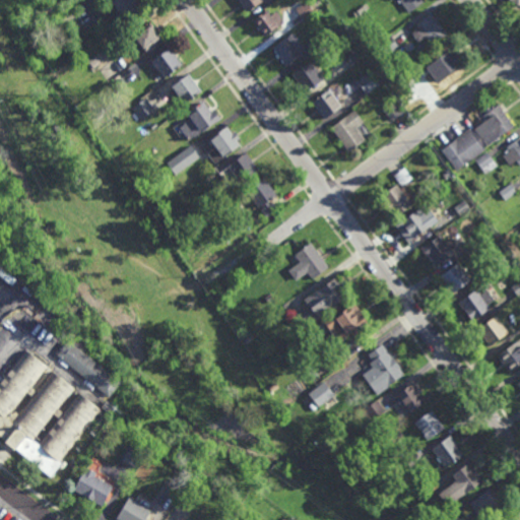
[(137,0),(142,6),(126,17),(113,0),(137,0)]
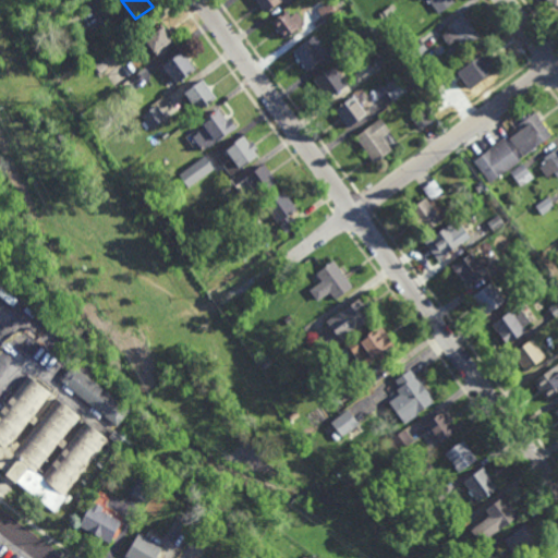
[(280,0),(265,11),(256,0),(280,0)]
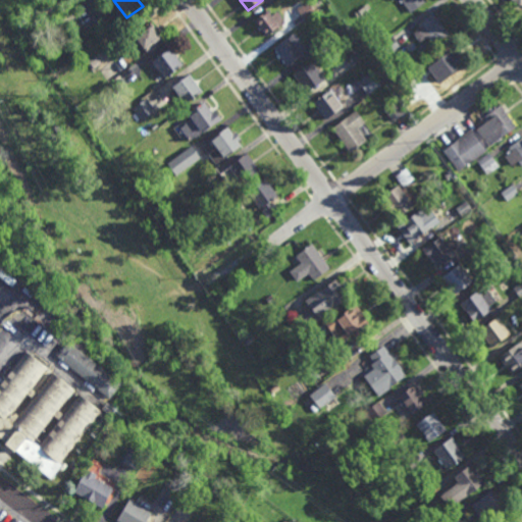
[(303,19),(296,7),(307,0),(315,11),(303,19)]
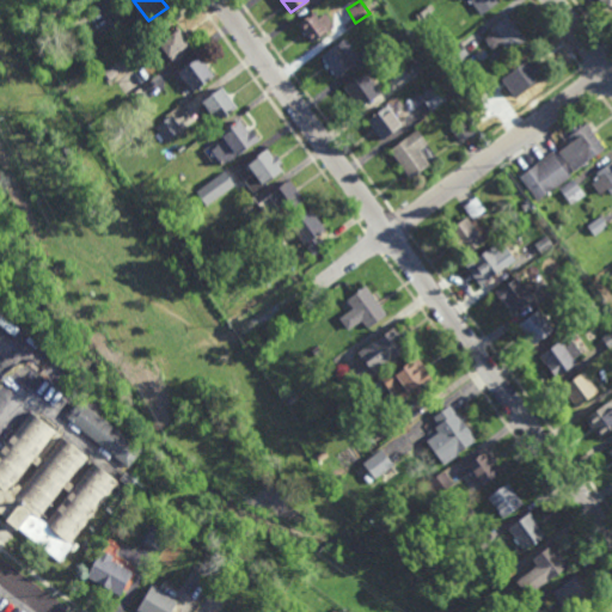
[(479,13),(470,0),(496,0),(497,1),(479,13)]
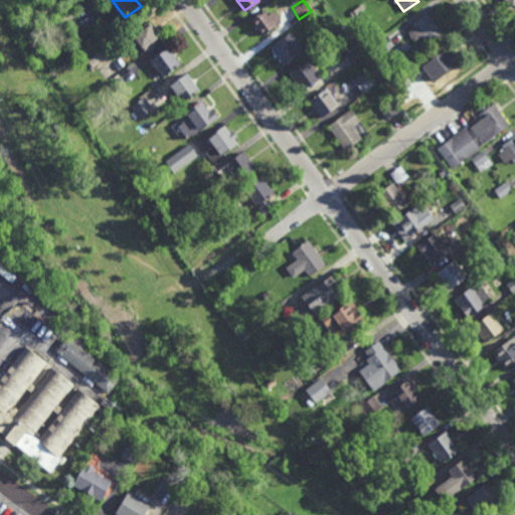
[(353,18),(348,11),(361,2),(364,6),(361,9),(363,11),(353,18)]
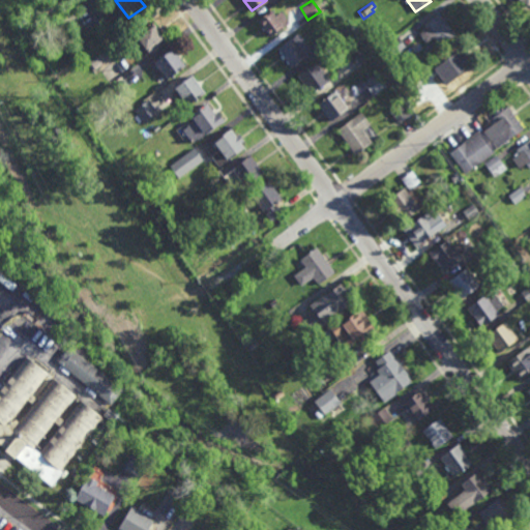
[(276,12),(281,10),(288,22),(270,34),(259,18),(265,13),(264,12),(266,10),(267,12),(273,8),(276,12)]
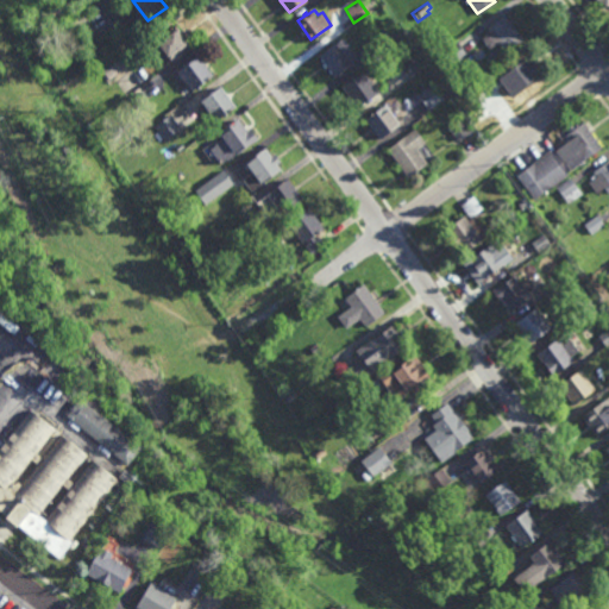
[(504,51),(497,42),(490,48),(482,36),(489,31),(487,26),(503,13),(522,38),(504,51)]
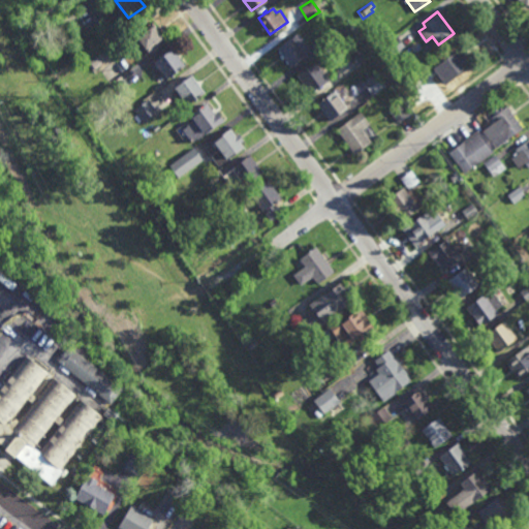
[(148,51),(136,34),(154,21),(166,36),(148,51)]
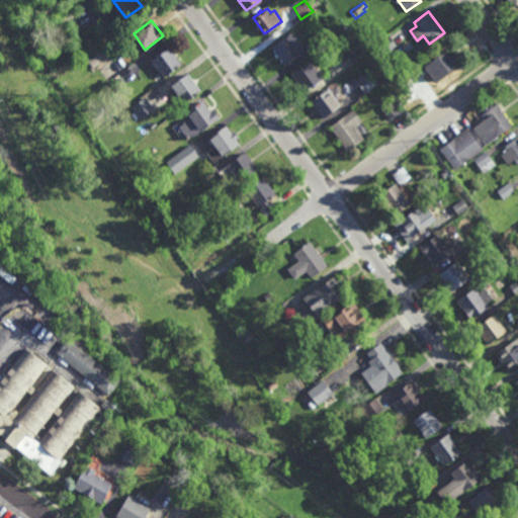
[(330,29),(334,26),(339,32),(317,48),(309,35),(326,24),(330,29)]
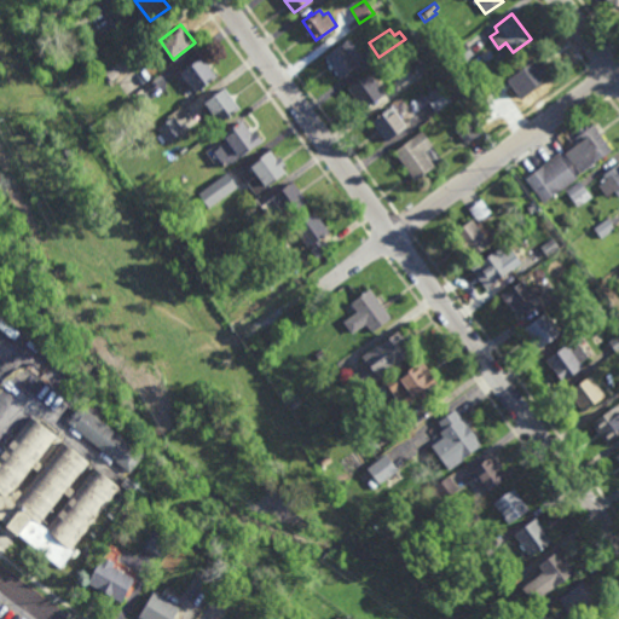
[(340,77),(324,53),(348,38),(364,62),(340,77)]
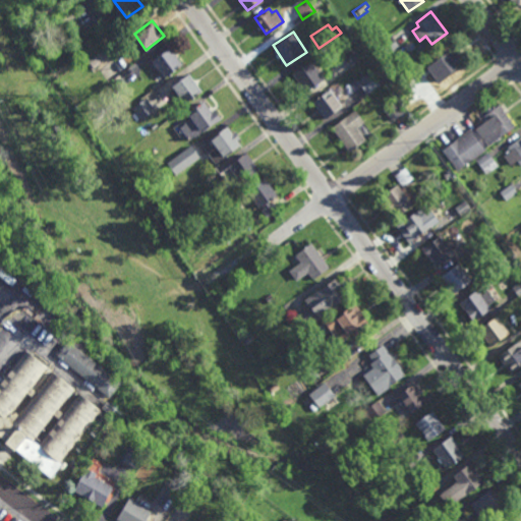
[(385,55),(377,44),(390,34),(398,46),(385,55)]
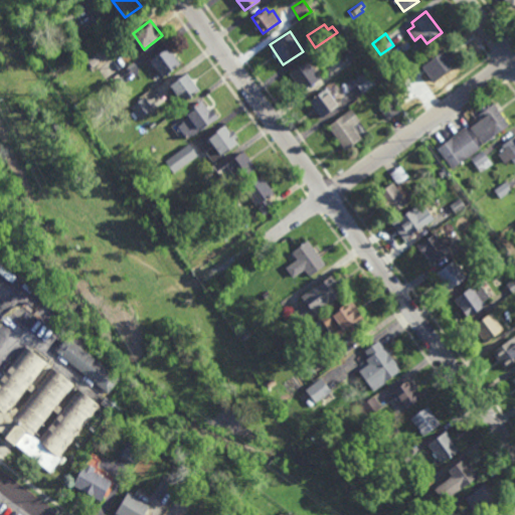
[(462,58),(446,69),(444,66),(436,72),(427,62),(436,56),(434,52),(450,41),(462,58)]
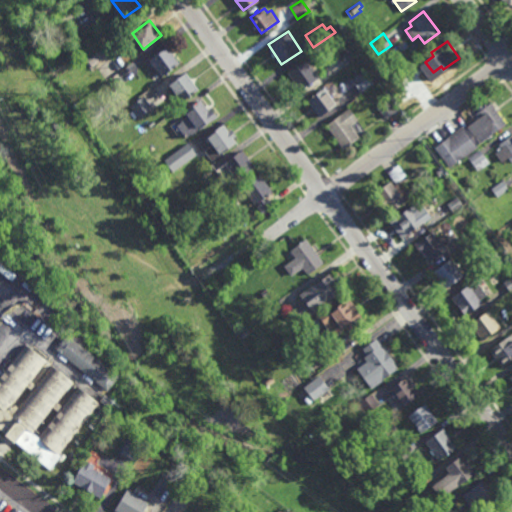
[(180,62),(162,75),(149,58),(167,44),(180,62)]
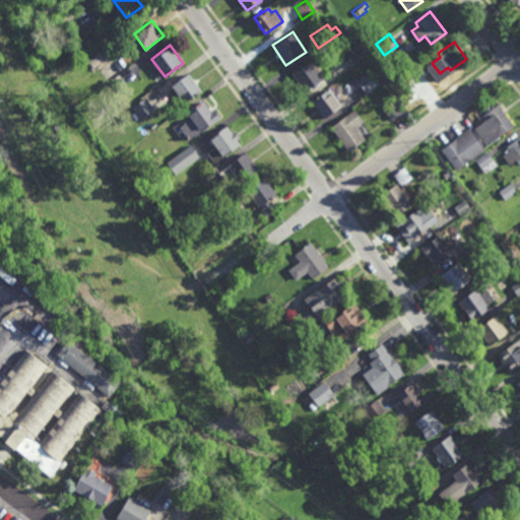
[(349,66),(340,54),(352,45),(362,57),(349,66)]
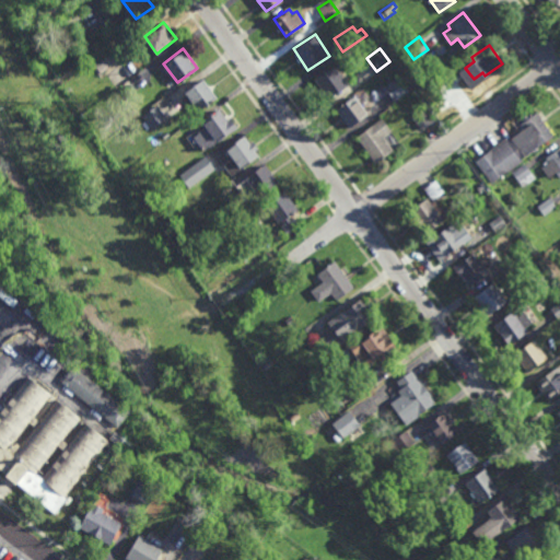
[(101,72),(93,61),(109,50),(116,60),(101,72)]
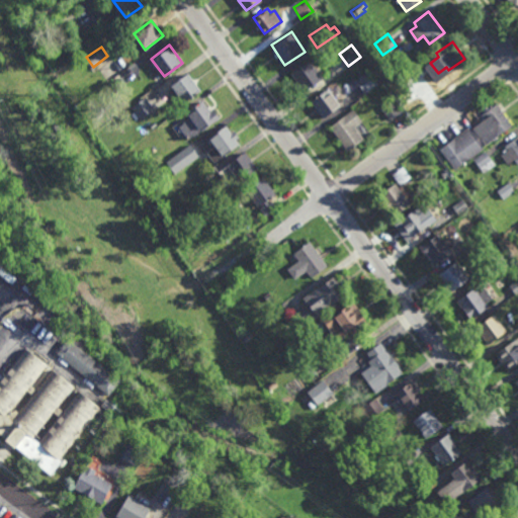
[(303,91),(297,84),(296,85),(293,82),(295,81),(288,72),(308,59),(321,78),(303,91)]
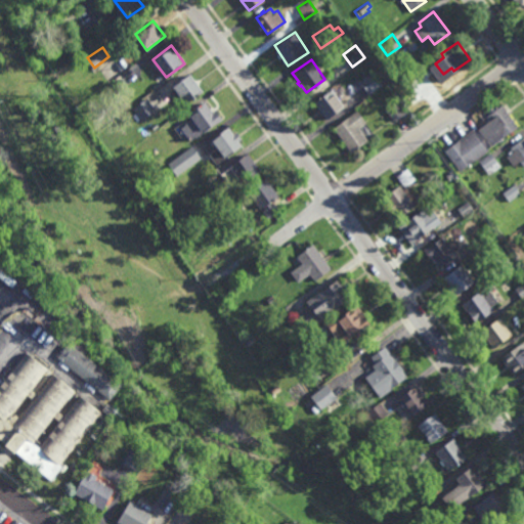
[(367,94),(358,80),(372,70),(382,84),(367,94)]
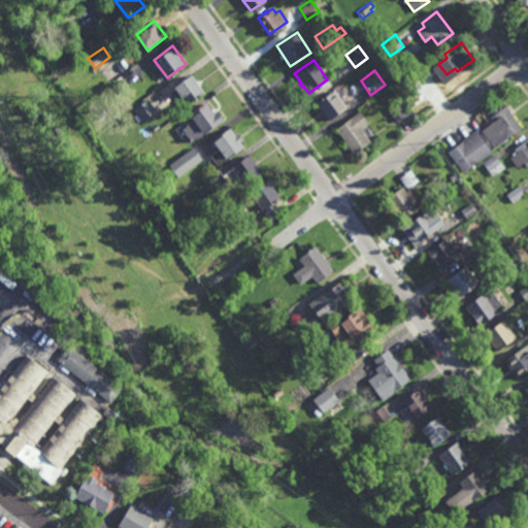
[(204,90),(189,103),(175,86),(192,73),(204,90)]
